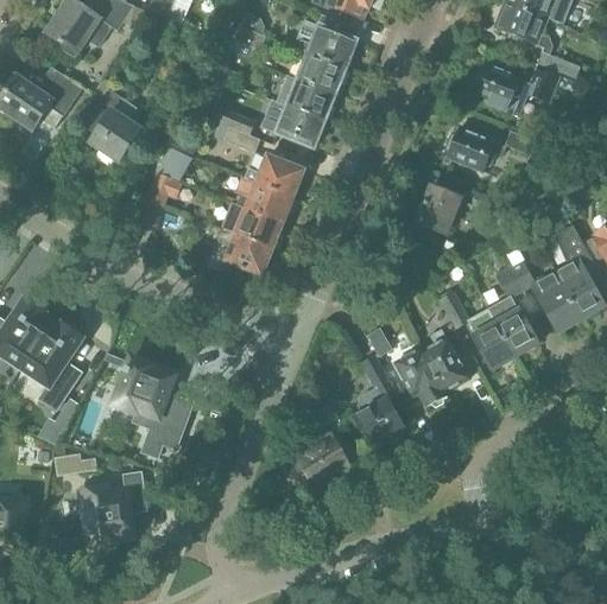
[(133,4),(128,1),(125,0),(83,0),(80,4),(74,0),(64,0),(44,30),(64,44),(62,48),(74,56),(87,37),(97,44),(111,25),(117,29),(121,20),(132,6),(133,4)]
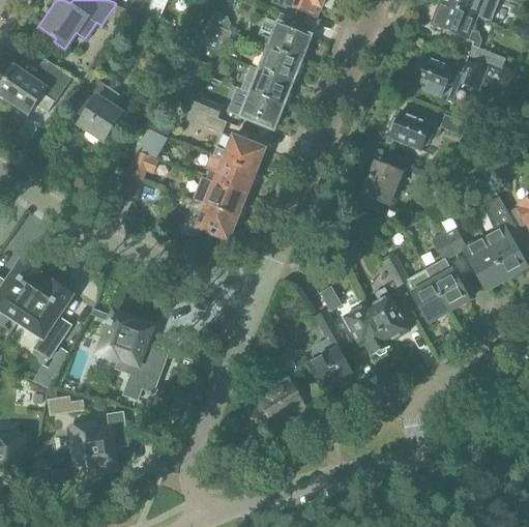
[(131,0),(128,8),(155,20),(165,0),(131,0)]
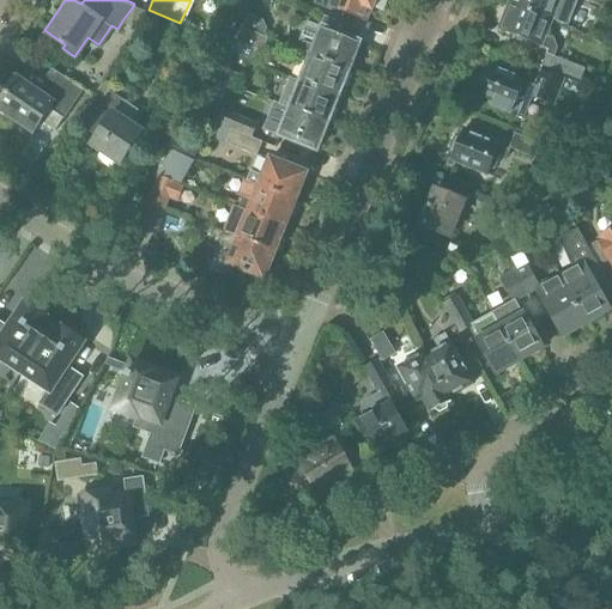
[(313,0),(313,1),(331,8),(333,2),(364,16),(368,6),(371,7),(374,0),(313,0)]
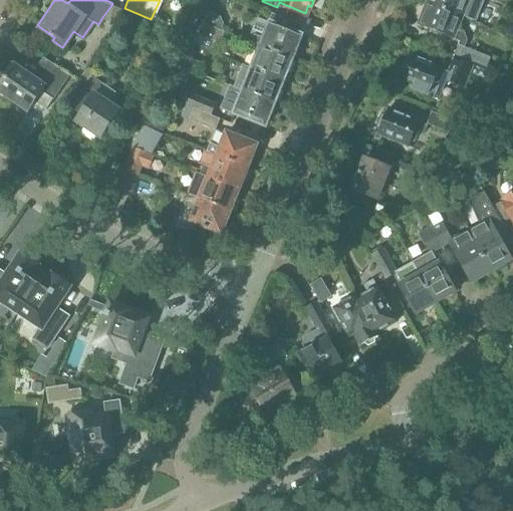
[(426,0),(417,22),(459,38),(457,42),(463,44),(466,37),(463,30),(456,27),(461,14),(428,0),(426,0)]
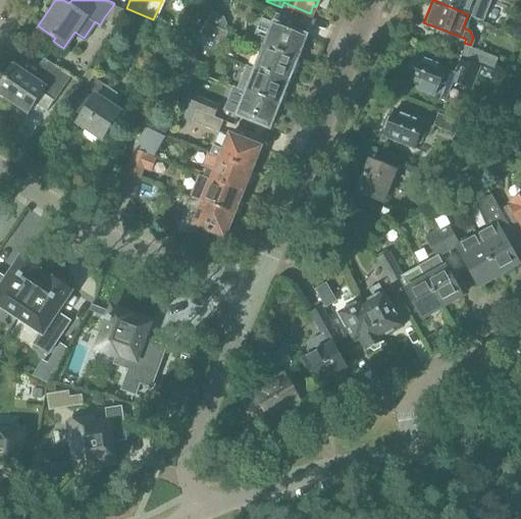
[(434,0),(468,14),(482,20),(490,0),(434,0)]
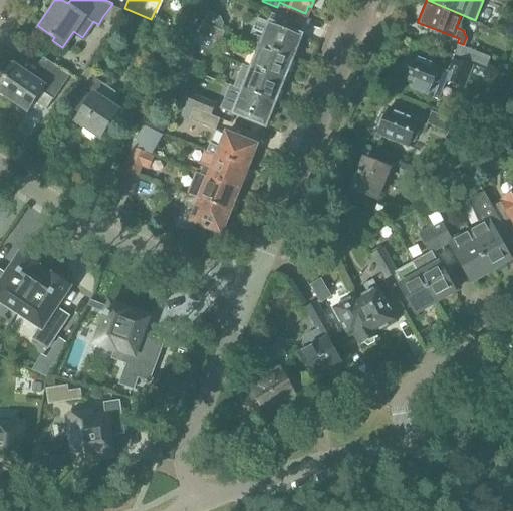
[(209,10),(202,21),(221,28),(224,23),(220,15),(209,10)]
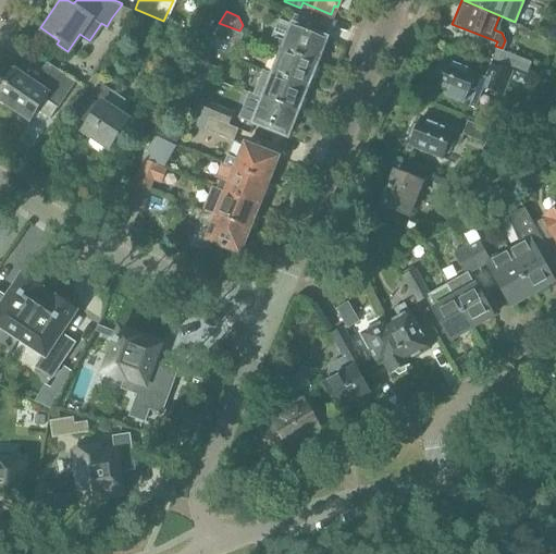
[(271,44),(281,48),(314,62),(325,36),(320,34),(324,24),(294,12),(291,22),(278,17),(270,35),(274,36),(271,44)]
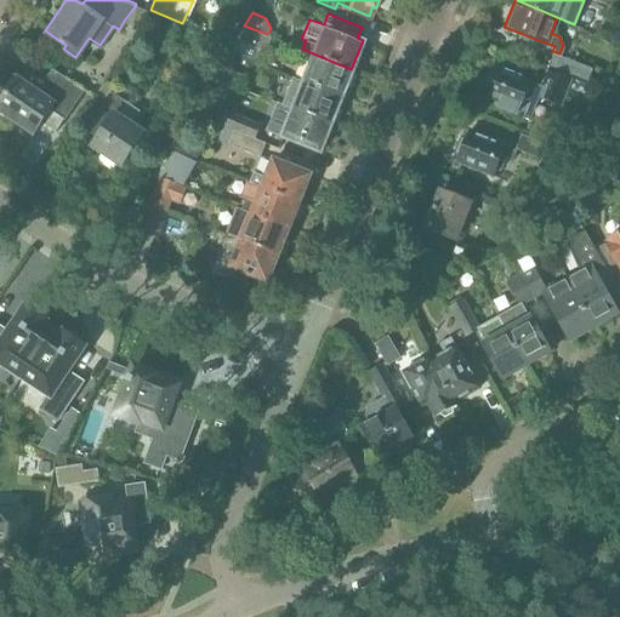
[(244,26),(239,39),(266,50),(271,35),(267,34),(244,26)]
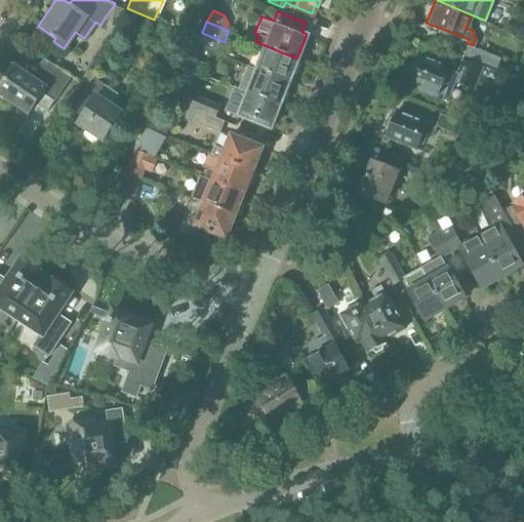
[(467,43),(464,53),(496,66),(499,55),(473,45),(467,43)]
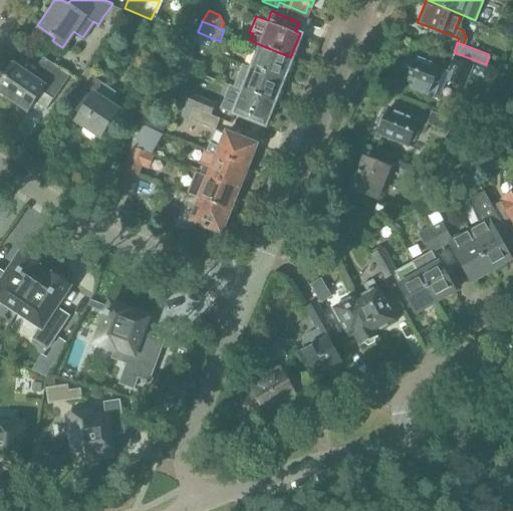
[(290,57),(259,44),(250,66),(281,79),(290,57)]
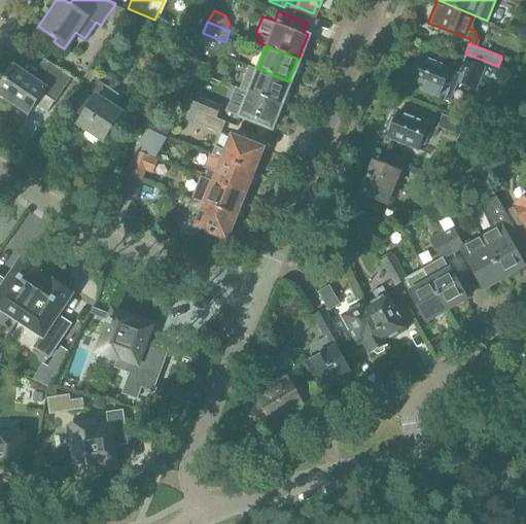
[(458,71),(451,68),(418,55),(416,61),(413,61),(409,71),(411,74),(408,79),(423,85),(421,91),(437,98),(439,97),(449,101),(457,81),(476,90),(485,66),(463,57),(458,71)]
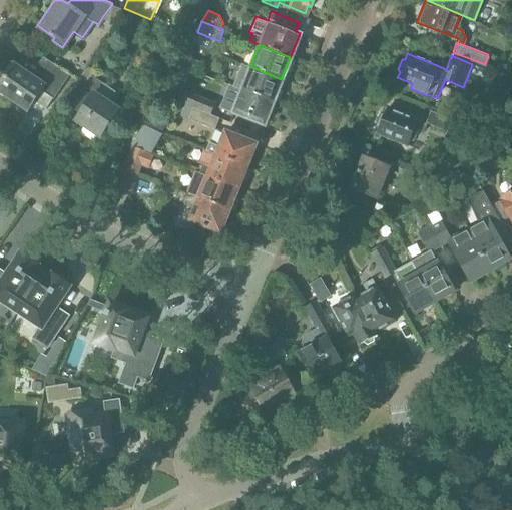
[(180,65),(186,68),(198,72),(202,61),(184,55),(180,65)]
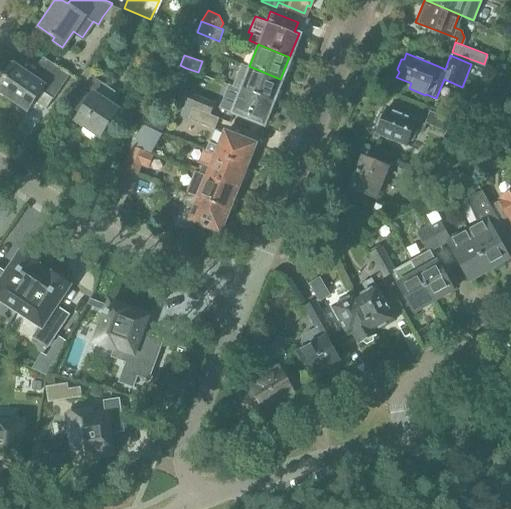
[(43,56),(27,71),(10,60),(2,71),(6,74),(0,83),(0,92),(27,109),(34,99),(45,107),(52,97),(53,97),(69,72),(43,56)]
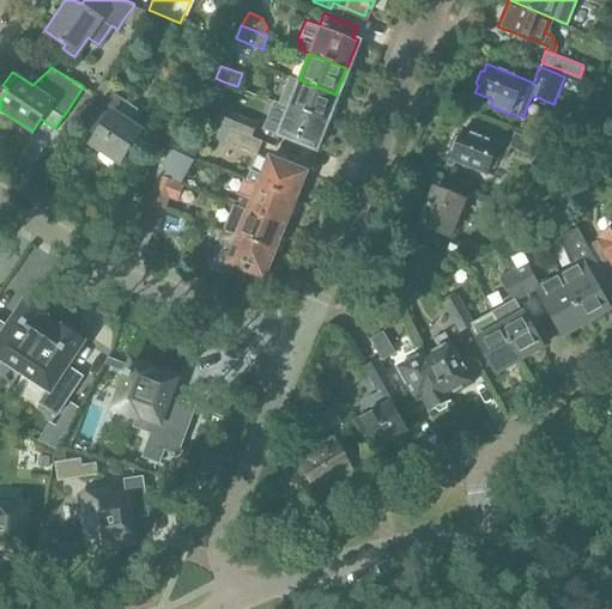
[(223,81),(216,78),(212,85),(194,114),(220,123),(252,136),(252,135),(258,121),(223,107),(228,97),(218,93),(223,81)]
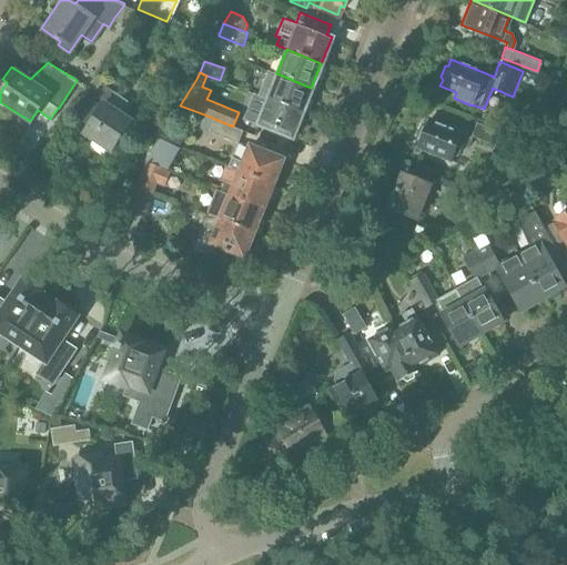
[(311,88),(276,73),(266,99),(301,112),(311,88)]
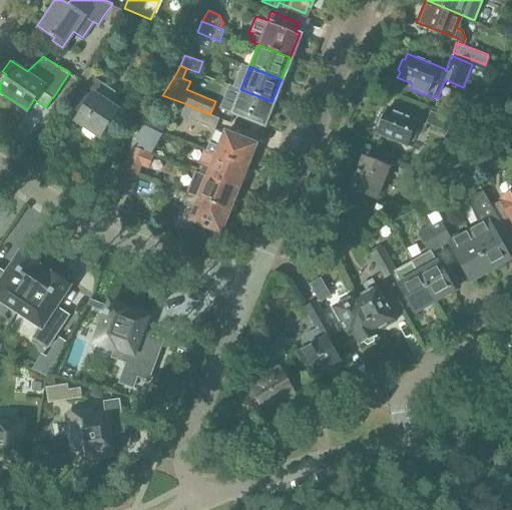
[(115,88),(101,80),(91,73),(89,72),(83,81),(69,103),(79,110),(73,118),(98,135),(111,116),(114,118),(121,108),(108,99),(115,88)]
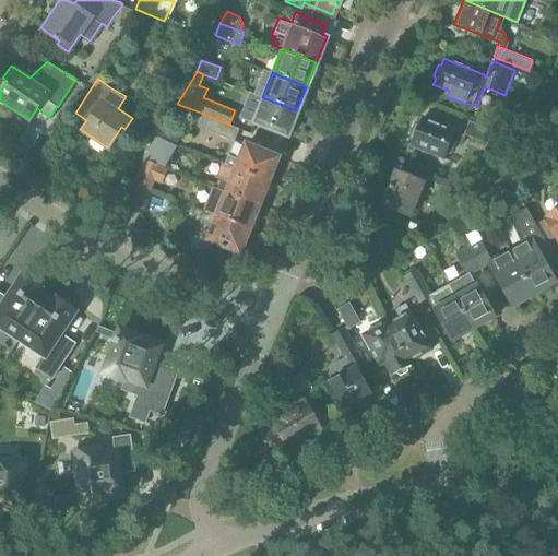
[(296,110),(262,97),(254,94),(251,104),(249,104),(244,118),(286,134),(296,110)]
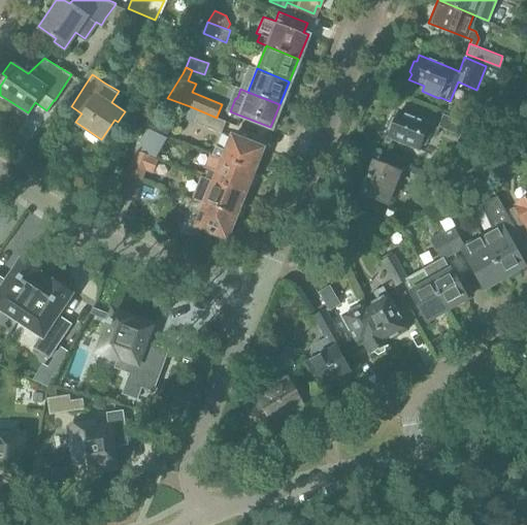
[(526,102),(488,115),(493,130),(526,120),(526,102)]
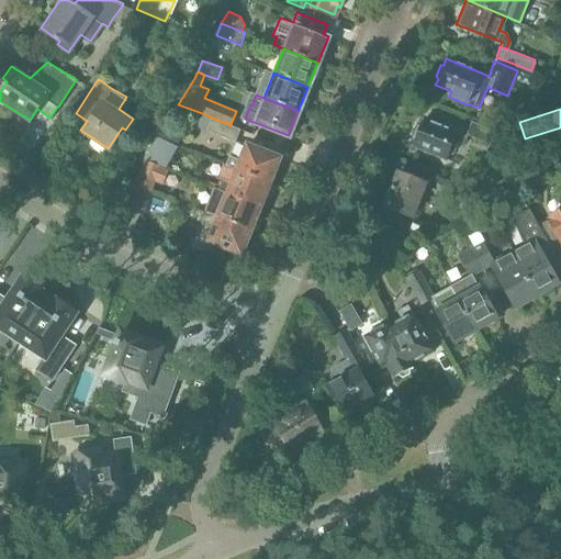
[(231,125),(202,113),(198,126),(236,141),(240,129),(231,124),(231,125)]
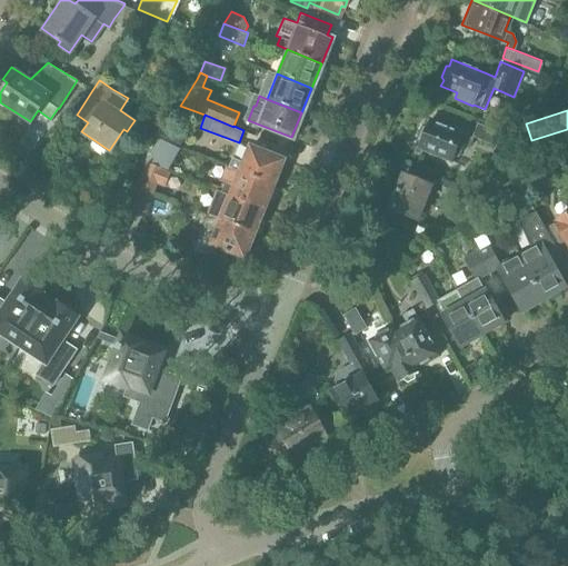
[(469,147),(474,138),(427,120),(417,146),(452,160),(458,142),(469,147)]
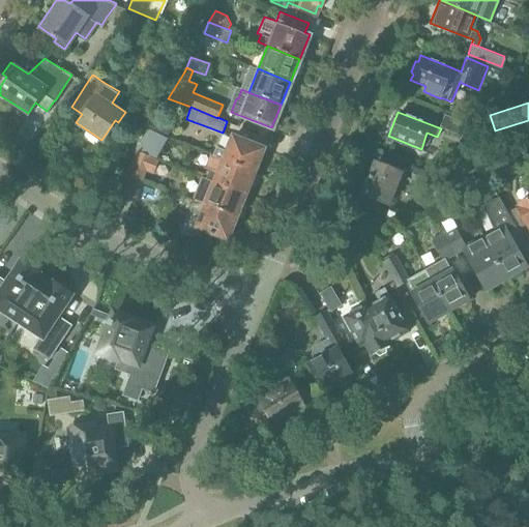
[(444,113),(439,126),(460,134),(465,121),(444,113)]
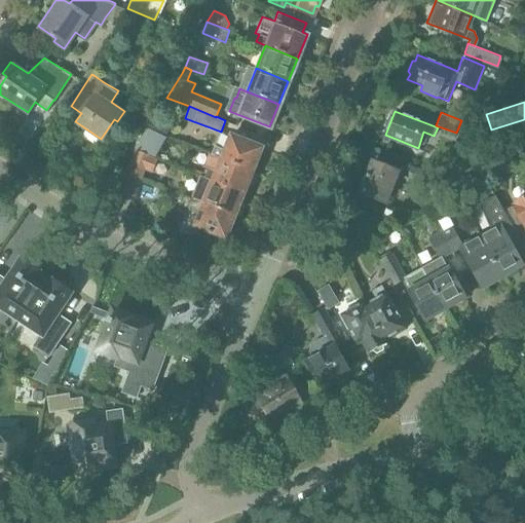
[(466,121),(477,149),(490,145),(480,116),(466,121)]
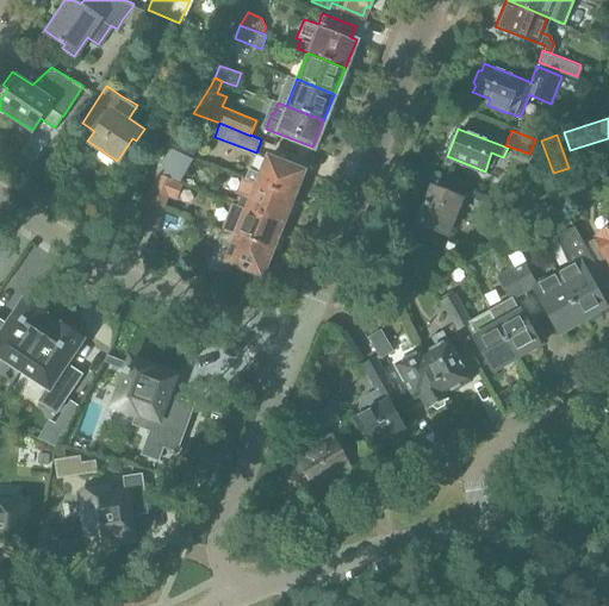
[(182,143),(178,150),(191,156),(194,149),(182,143)]
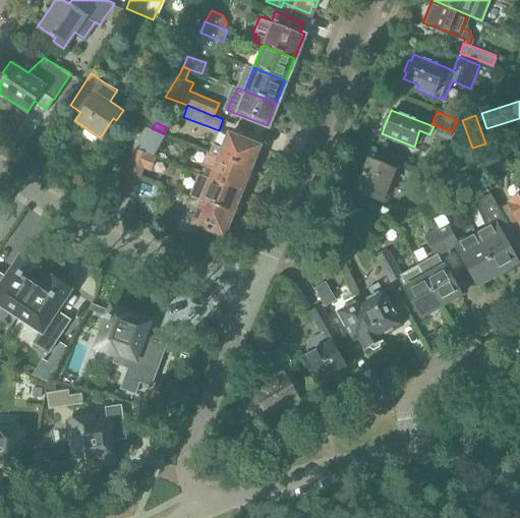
[(146,125),(133,148),(154,155),(165,134),(163,133),(152,128),(146,125)]
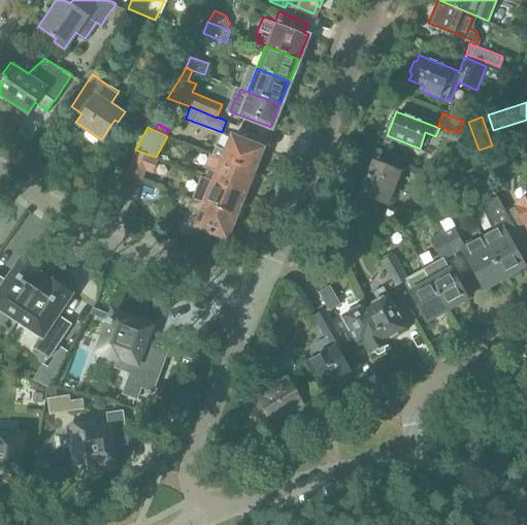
[(209,153),(209,154),(253,170),(263,146),(230,133),(225,149),(216,144),(212,154),(209,153)]
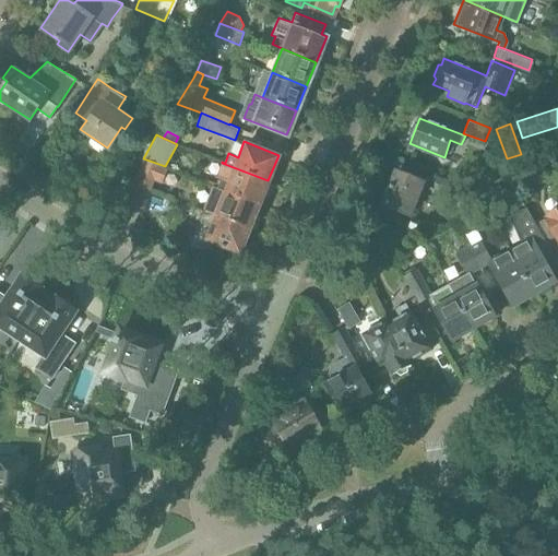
[(165,166),(143,158),(134,178),(137,178),(135,181),(151,188),(154,178),(162,180),(168,167),(165,166)]
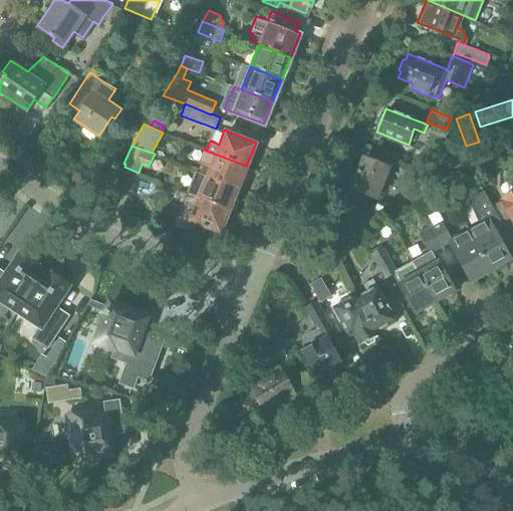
[(202,163),(199,172),(238,188),(246,166),(204,150),(199,162),(202,163)]
